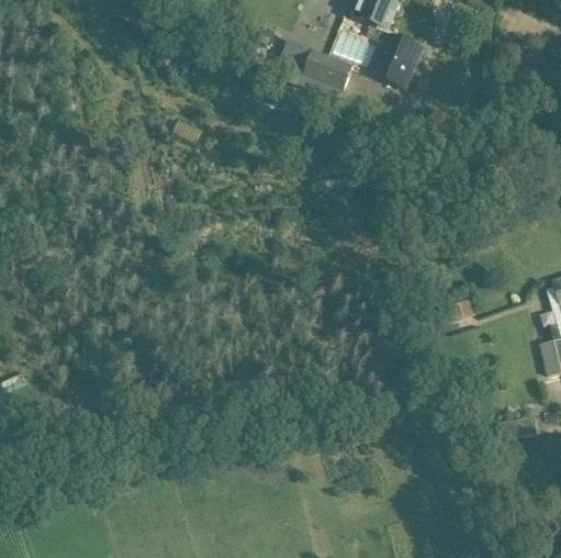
[(363,0),(358,13),(391,26),(401,0),(363,0)]
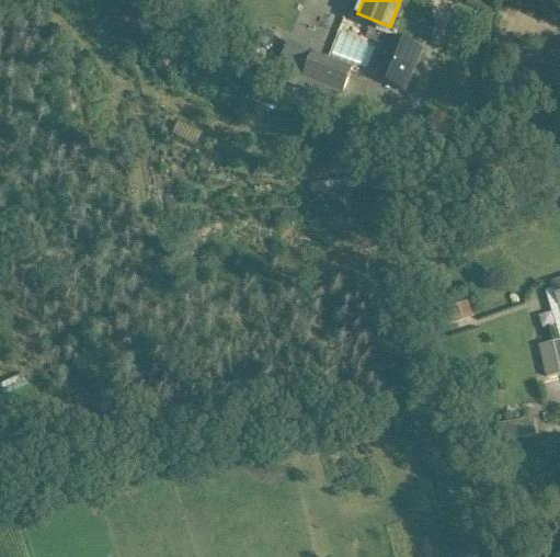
[(406,87),(413,67),(421,46),(377,30),(369,25),(366,33),(374,37),(386,42),(374,75),(406,87)]
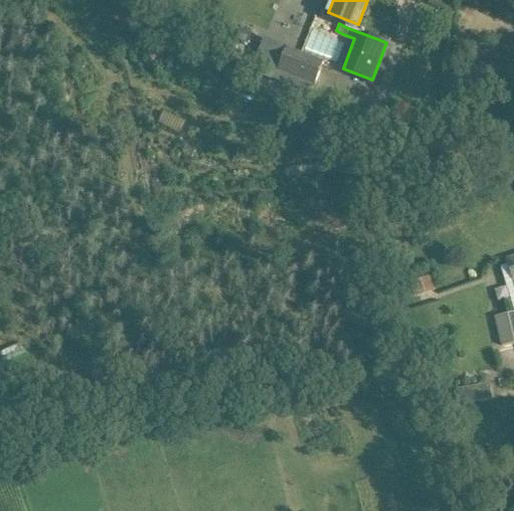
[(303,53),(285,45),(276,65),(294,73),(303,53)]
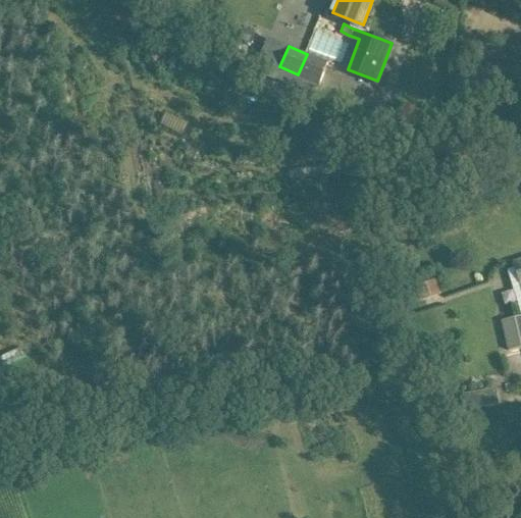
[(317,83),(325,62),(307,54),(298,74),(317,83)]
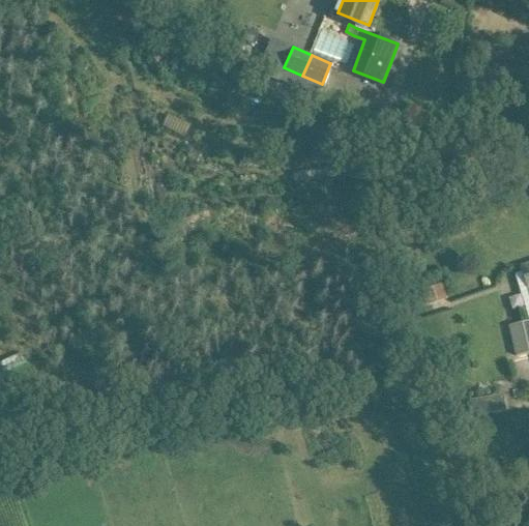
[(521,353),(528,351),(528,261),(521,264),(522,269),(516,271),(528,315),(528,319),(513,323),(521,353)]
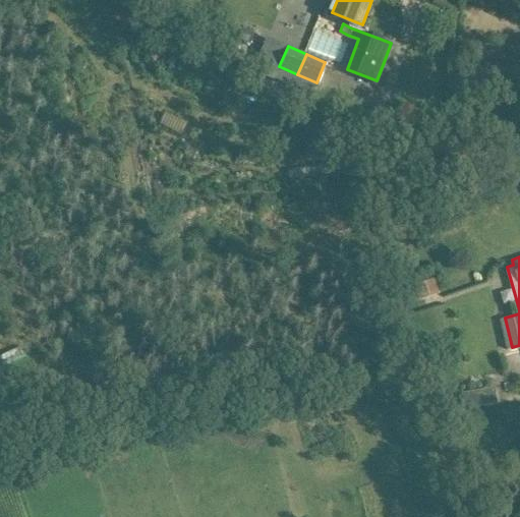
[(419,297),(440,290),(436,276),(415,283),(419,297)]
